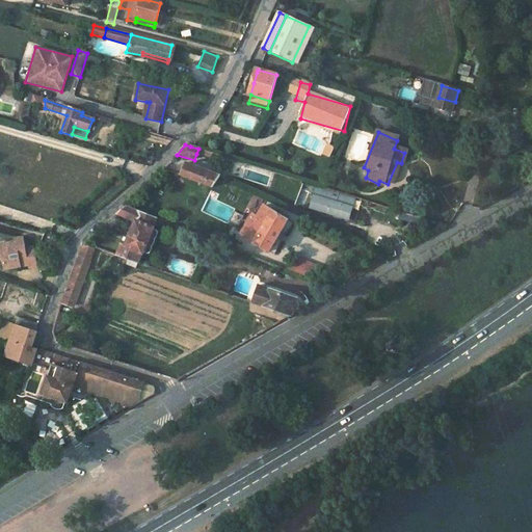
[(210,158),(212,153),(198,149),(196,154),(210,158)]
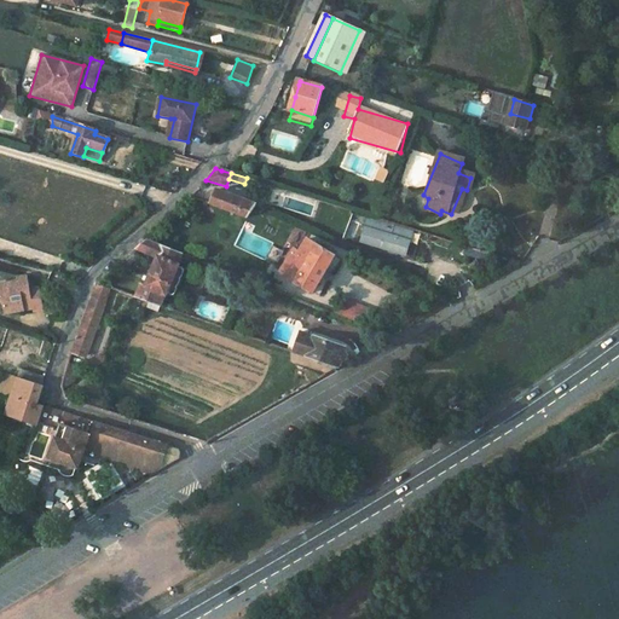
[(217,192),(210,206),(248,220),(256,209),(260,212),(262,208),(259,207),(217,192)]
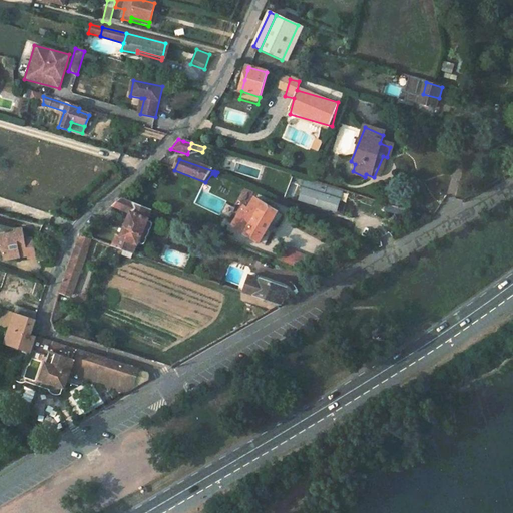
[(298,203),(338,212),(343,189),(303,180),(298,203)]
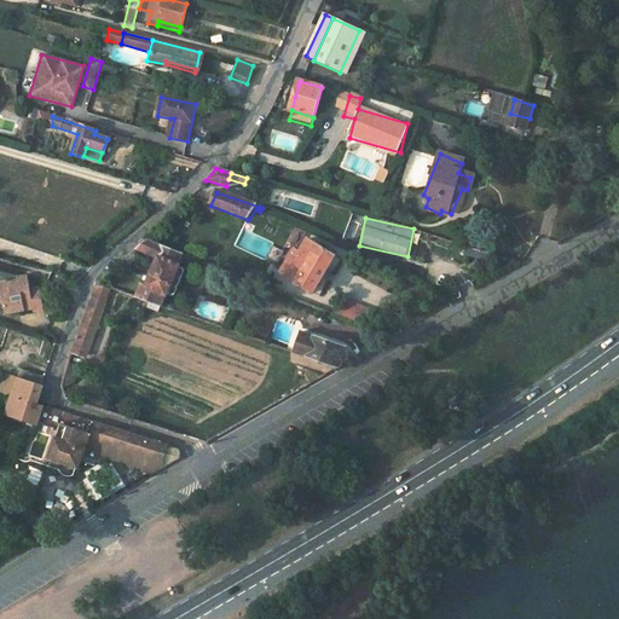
[(134,249),(156,258),(145,285),(140,284),(136,298),(162,307),(167,295),(177,267),(181,254),(145,239),(134,249)]
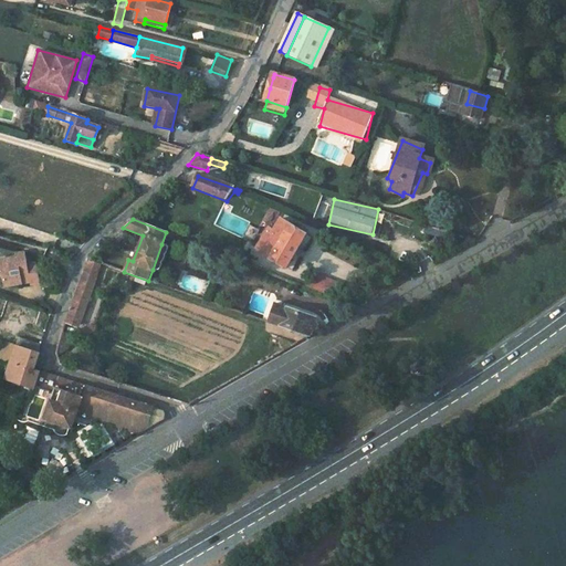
[(272,224),(257,248),(291,271),(311,239),(282,219),(276,228),(272,224)]
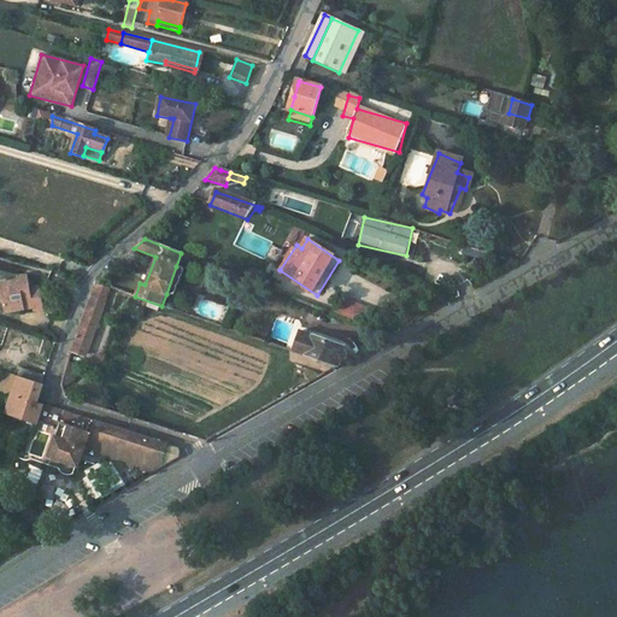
[(476,251),(475,258),(488,262),(491,254),(476,251)]
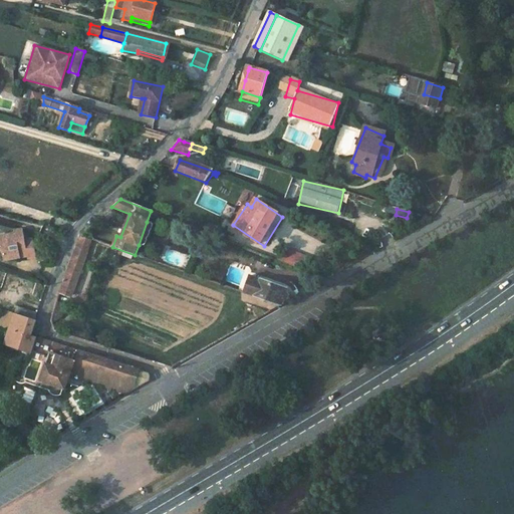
[(153,224),(147,222),(139,245),(144,247),(153,224)]
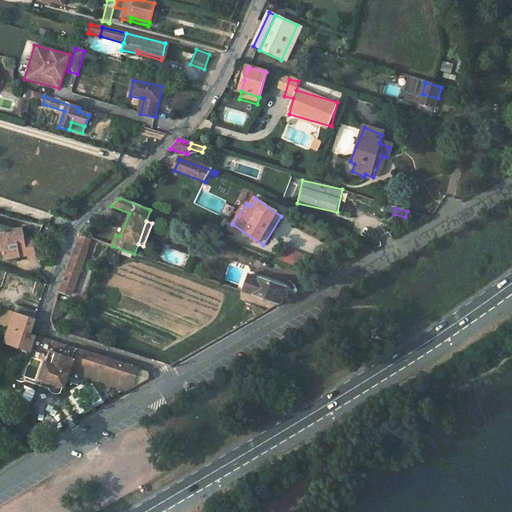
[(0,242),(0,246),(2,258),(27,254),(24,238),(22,227),(13,228),(14,232),(8,234),(9,241),(0,242)]
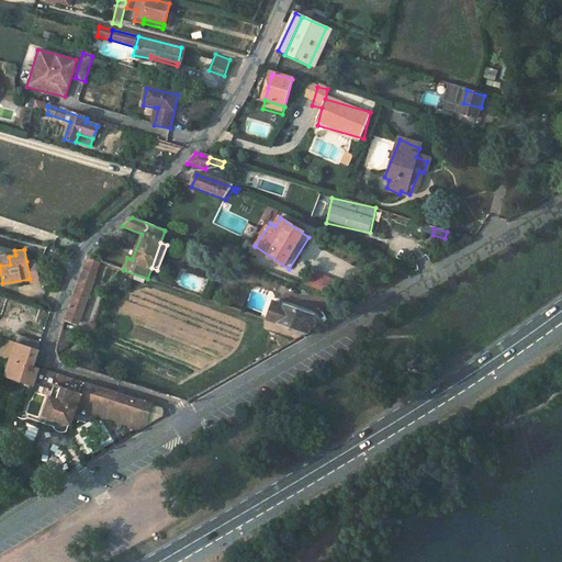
[(0,258),(0,266),(10,265),(9,257),(0,258)]
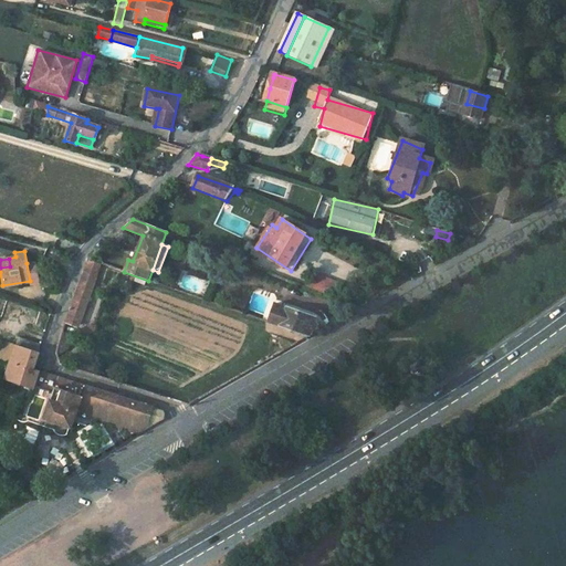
[(79,326),(101,263),(90,260),(81,278),(66,322),(79,326)]
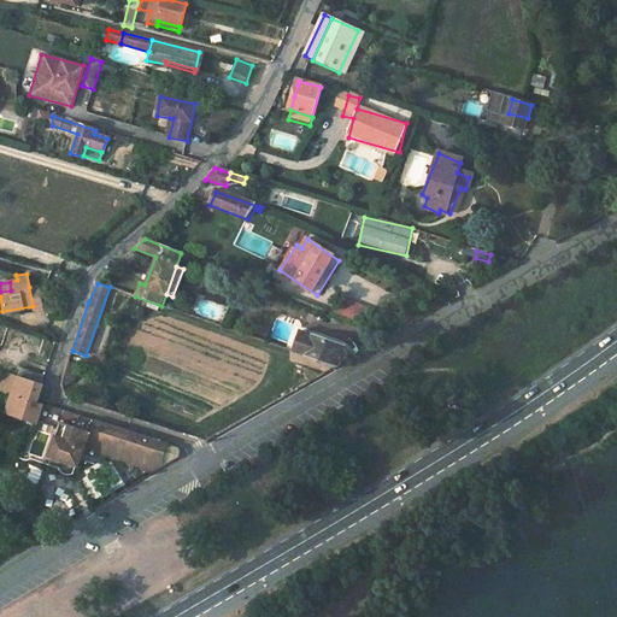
[(33,310),(45,307),(41,285),(29,287),(33,306),(33,310)]
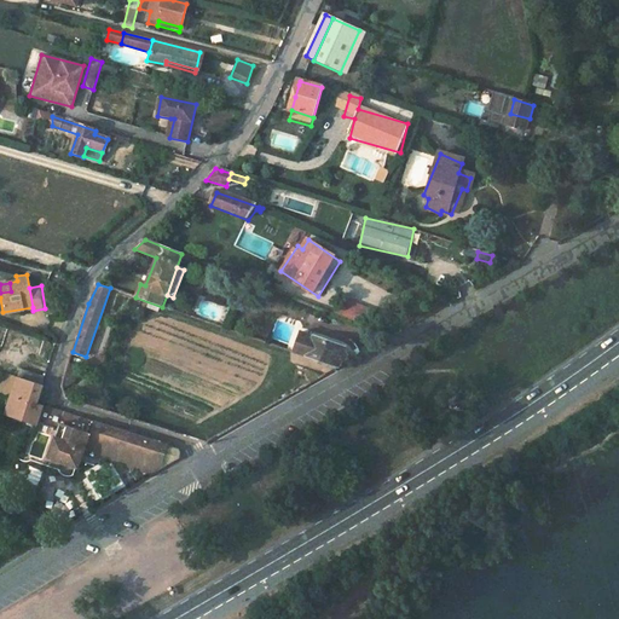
[(117,294),(110,313),(134,322),(140,302),(117,294)]
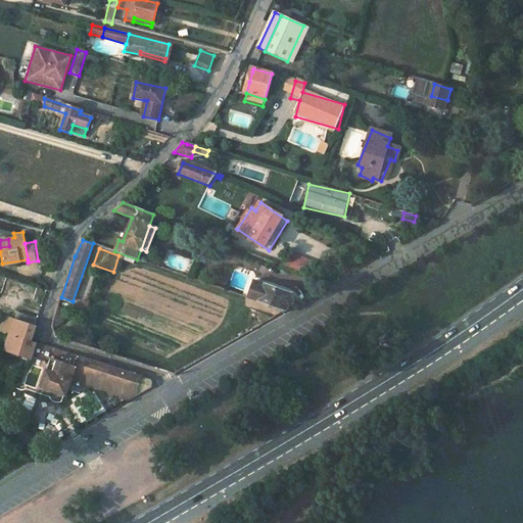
[(311,277),(315,269),(284,256),(281,265),(311,277)]
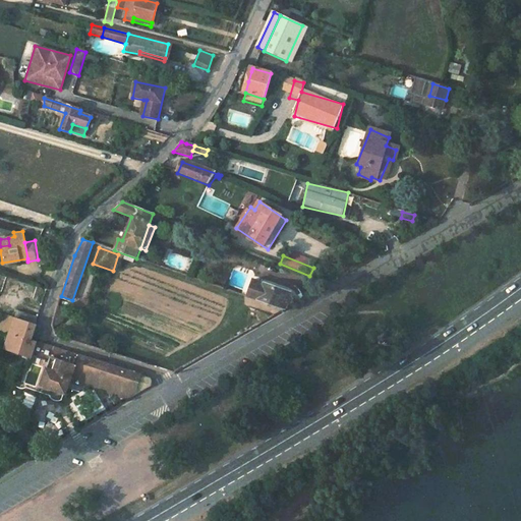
[(294,303),(288,293),(255,282),(249,298),(283,309),(294,303)]
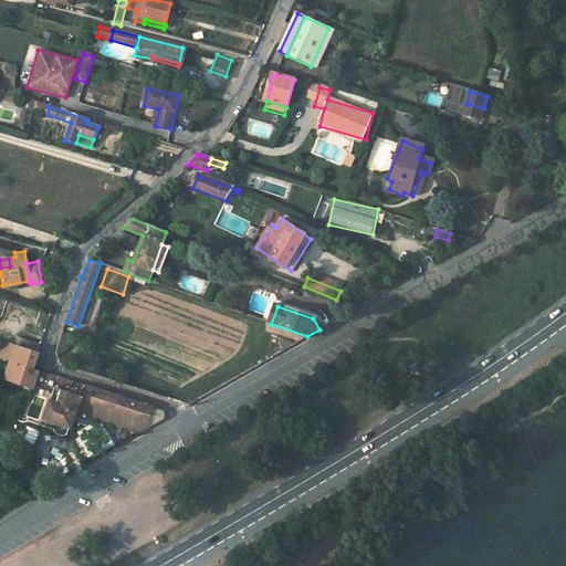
[(41,344),(19,337),(16,347),(37,354),(41,344)]
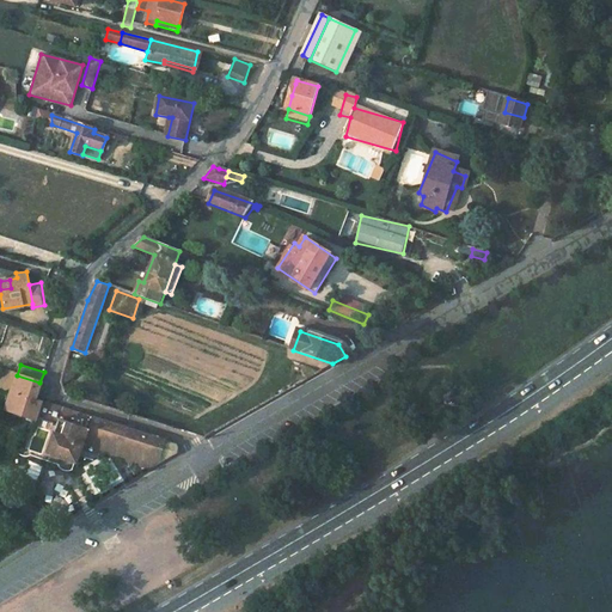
[(17,375),(6,411),(36,421),(42,403),(37,401),(42,384),(40,383),(17,375)]
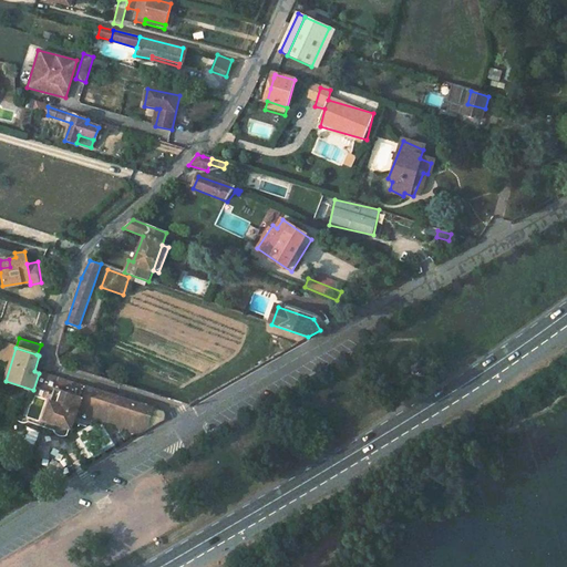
[(45,375),(39,373),(33,390),(31,397),(38,399),(45,375)]
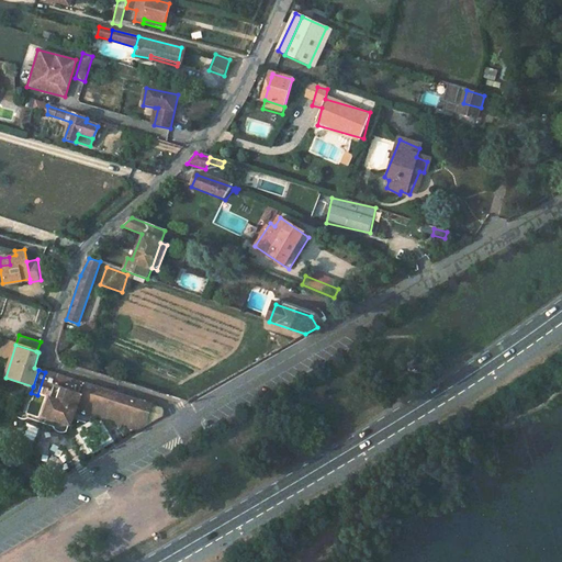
[(48,405),(44,417),(60,423),(71,426),(76,413),(91,417),(96,405),(146,422),(152,406),(45,372),(37,395),(51,400),(48,405)]
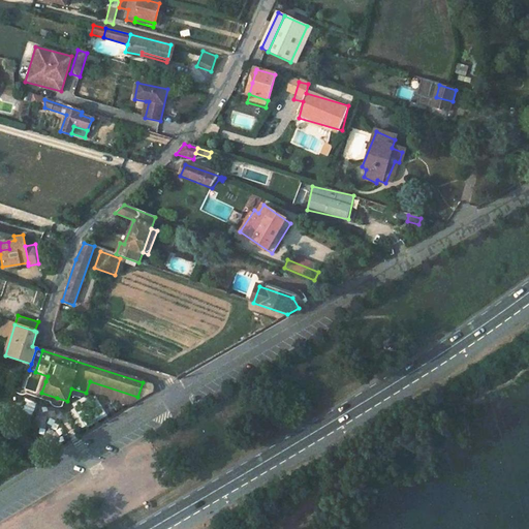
[(27,375),(45,381),(48,376),(35,372),(29,370),(27,375)]
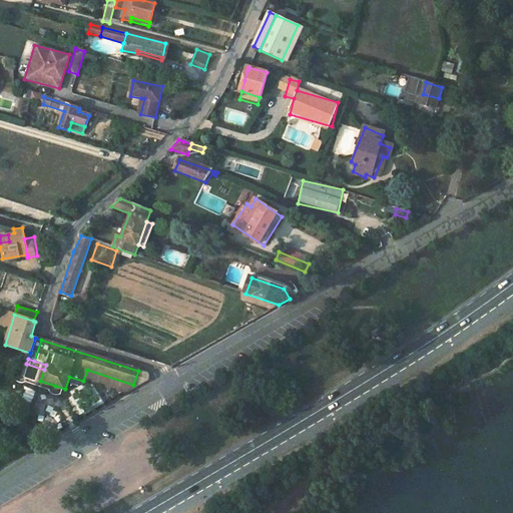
[(40,381),(38,387),(53,391),(55,386),(40,381)]
